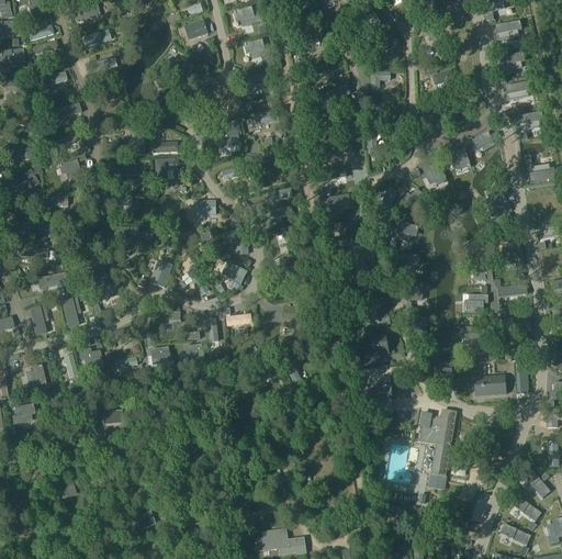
[(0,0),(0,9),(10,8),(9,0),(4,1),(4,0),(0,0)]
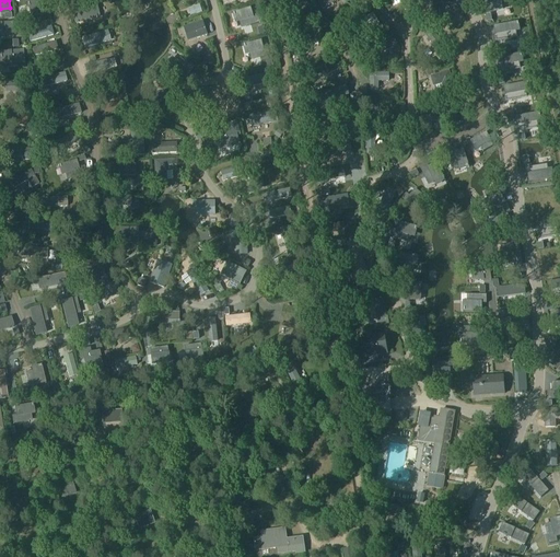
[(27,0),(31,11),(41,8),(38,0),(27,0)]
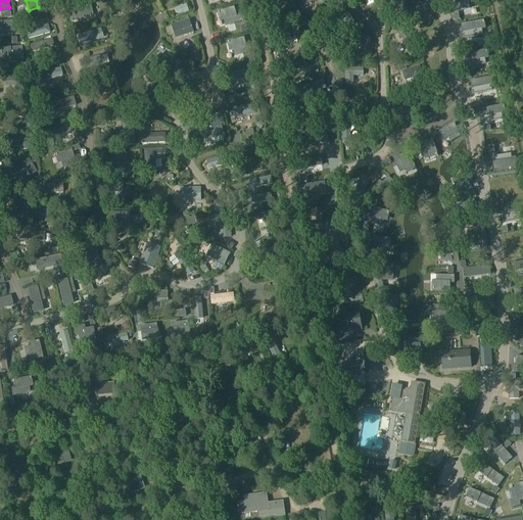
[(93,14),(89,0),(86,0),(67,5),(70,19),(93,14)]
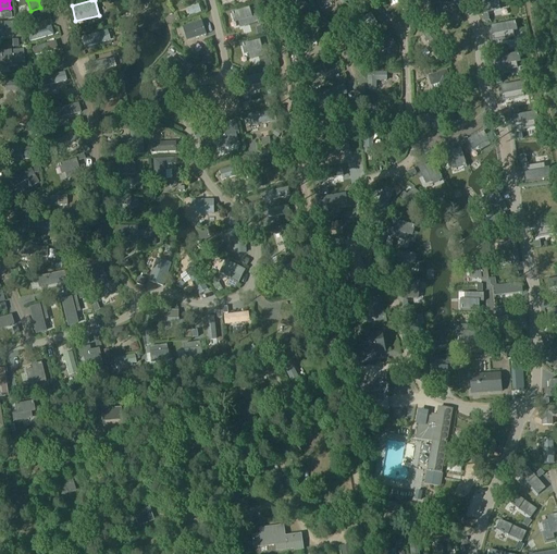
[(485,0),(486,1),(481,1),(482,9),(499,7),(498,0),(485,0)]
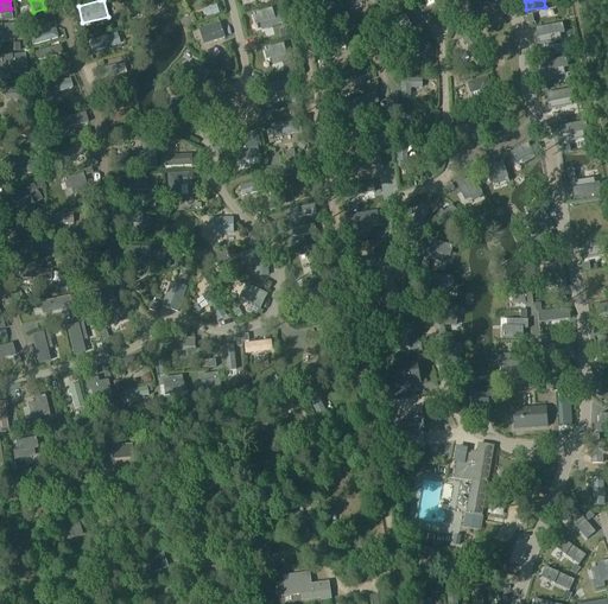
[(271,24),(272,25),(283,21),(279,13),(273,16),(270,6),(253,11),(254,14),(255,14),(258,20),(261,19),(264,26),(271,24)]
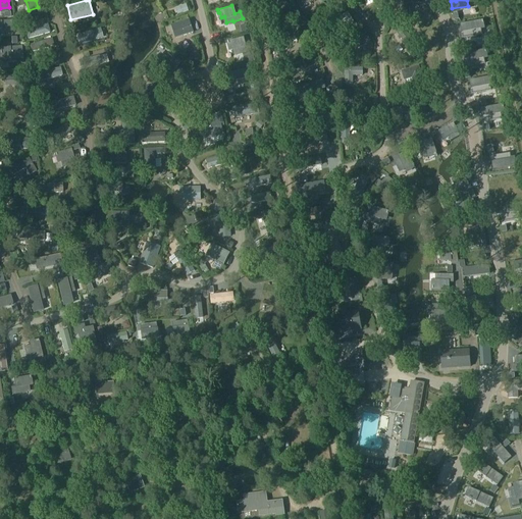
[(348,10),(331,20),(334,26),(343,20),(352,15),(348,10)]
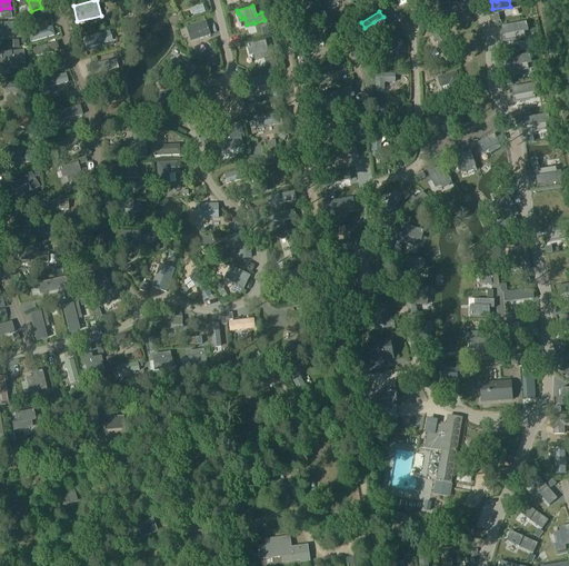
[(206,19),(187,25),(191,40),(211,33),(206,19)]
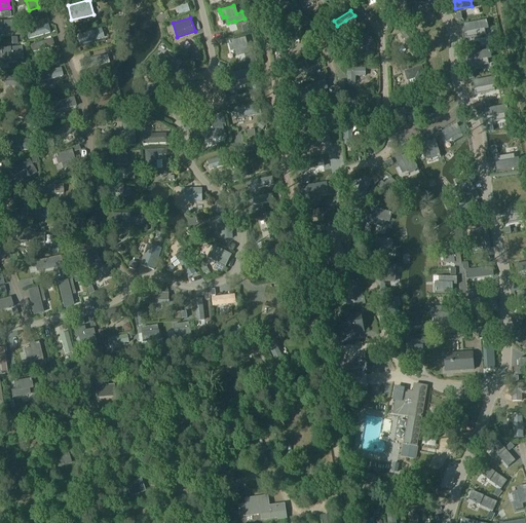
[(12,19),(0,20),(0,32),(13,31),(12,19)]
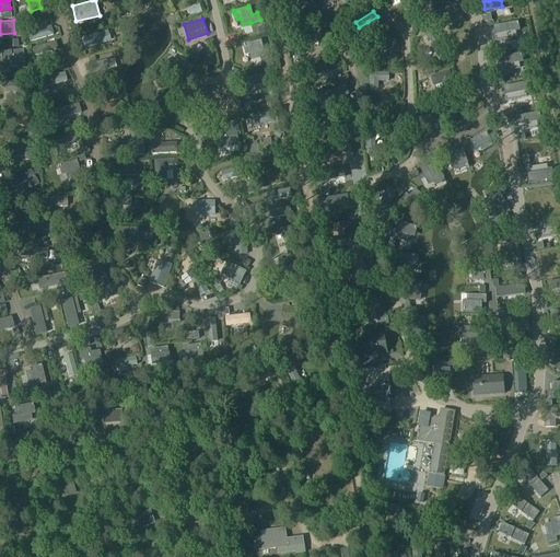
[(518,27),(517,20),(494,24),(496,33),(494,33),(496,38),(516,34),(516,28),(518,27)]
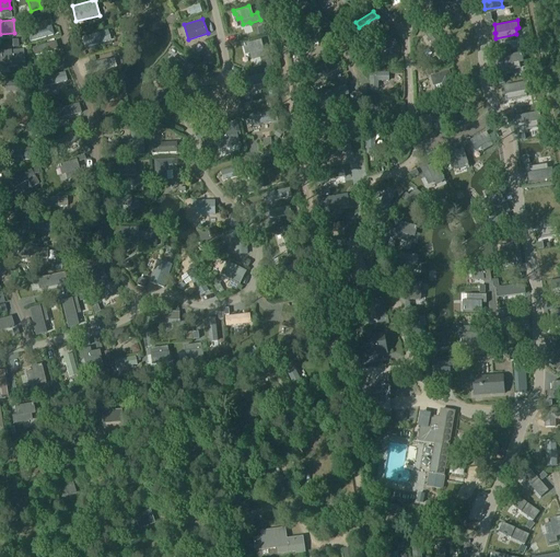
[(50,24),(27,31),(30,39),(54,33),(50,24)]
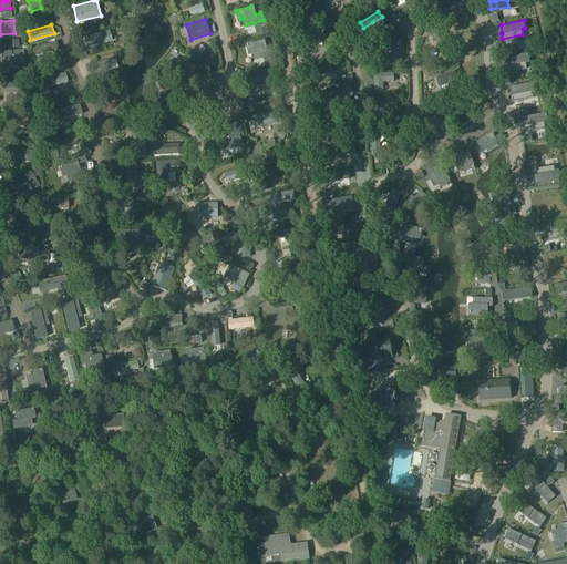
[(437,27),(431,32),(443,51),(451,45),(437,27)]
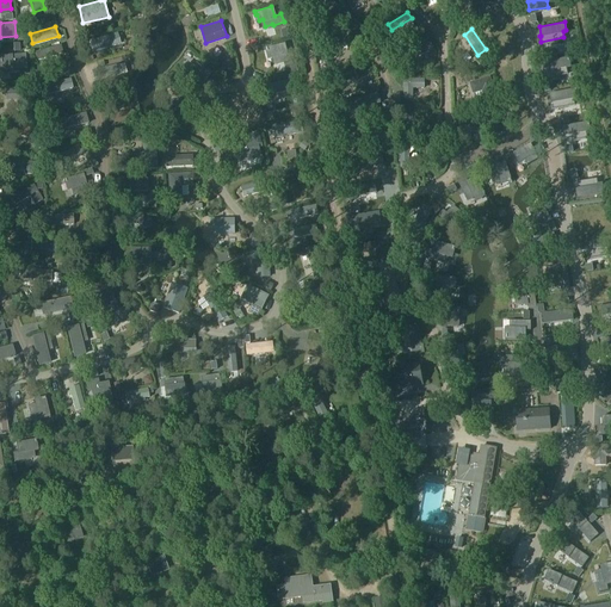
[(351,31),(322,36),(325,48),(353,43),(351,31)]
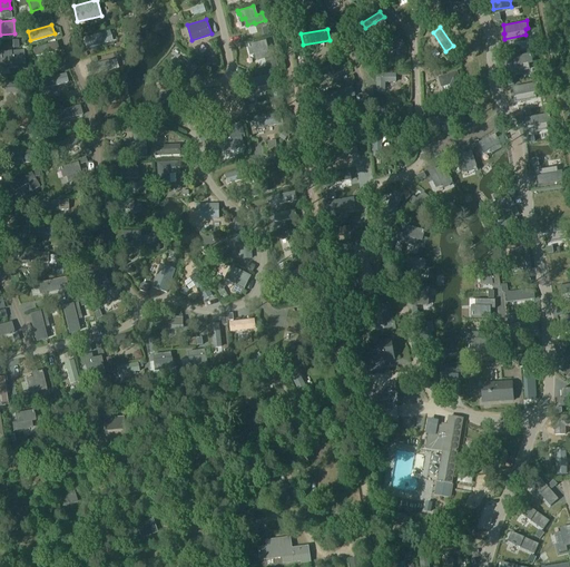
[(105,31),(82,37),(86,47),(107,40),(105,31)]
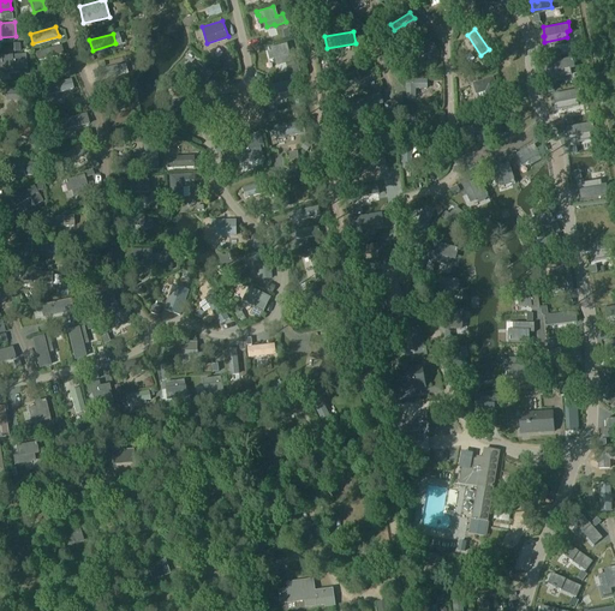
[(433,40),(411,49),(413,58),(436,47),(433,40)]
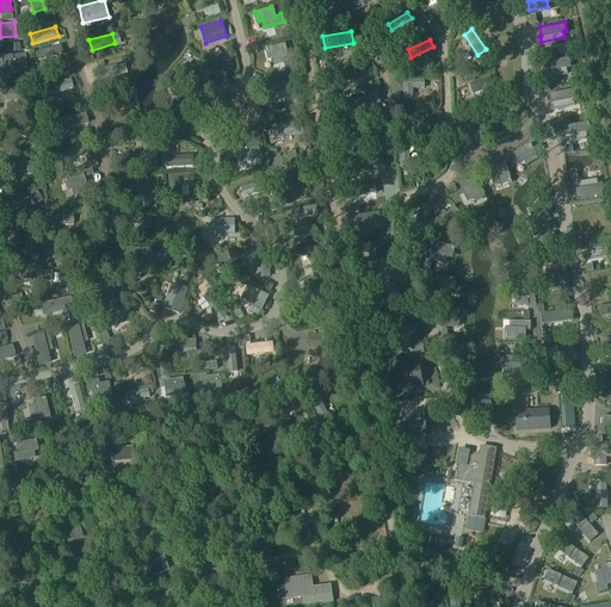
[(284,60),(295,57),(292,49),(285,51),(283,42),(266,47),(267,50),(269,49),(270,55),(275,54),(276,61),(284,60)]
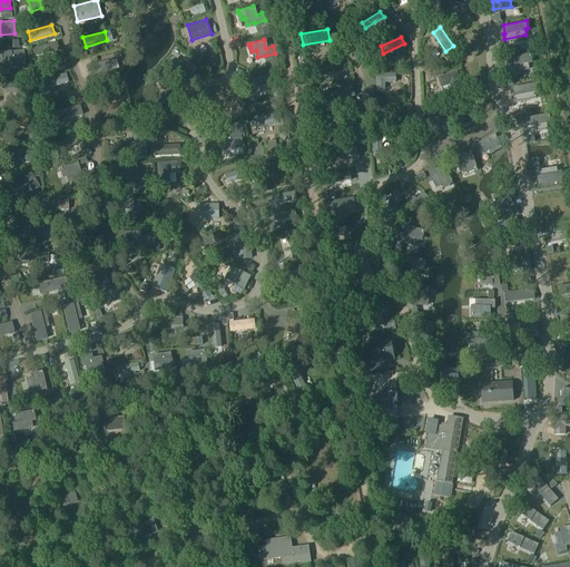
[(57,40),(32,47),(35,54),(48,50),(55,49),(59,48),(57,40)]
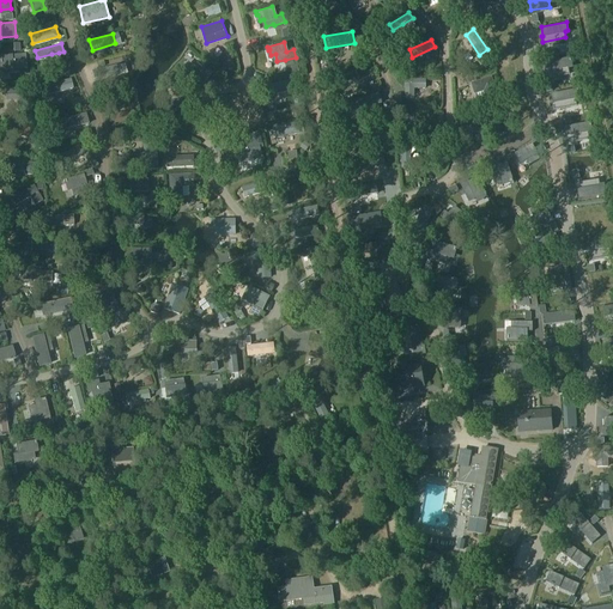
[(351,46),(340,47),(340,58),(351,58),(351,46)]
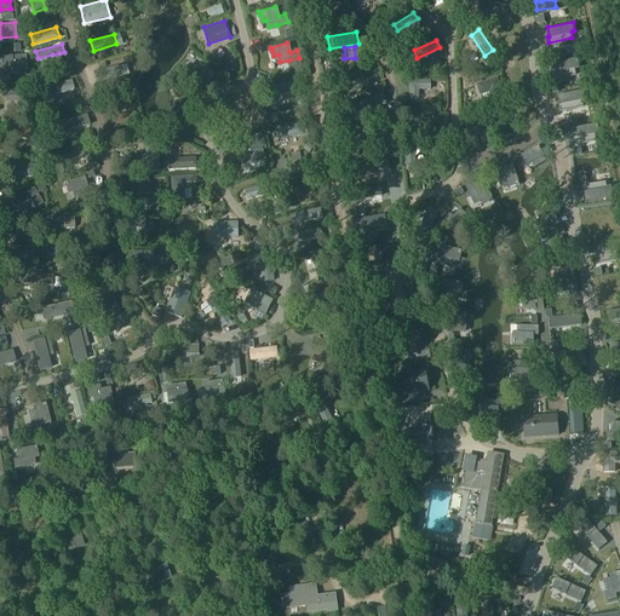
[(0,53),(0,63),(0,69),(28,67),(27,51),(0,53)]
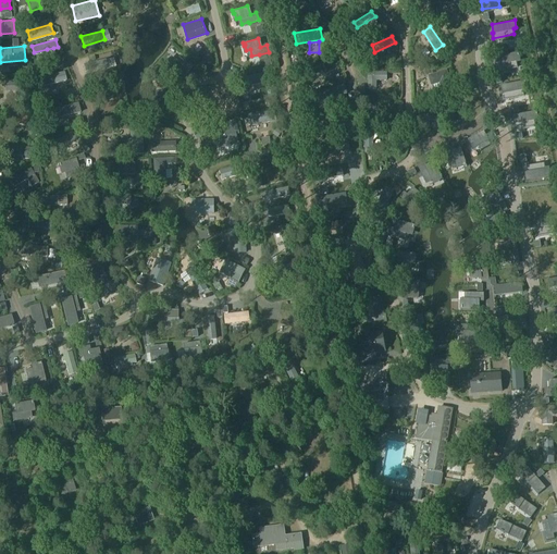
[(192,53),(198,58),(202,52),(196,47),(192,53)]
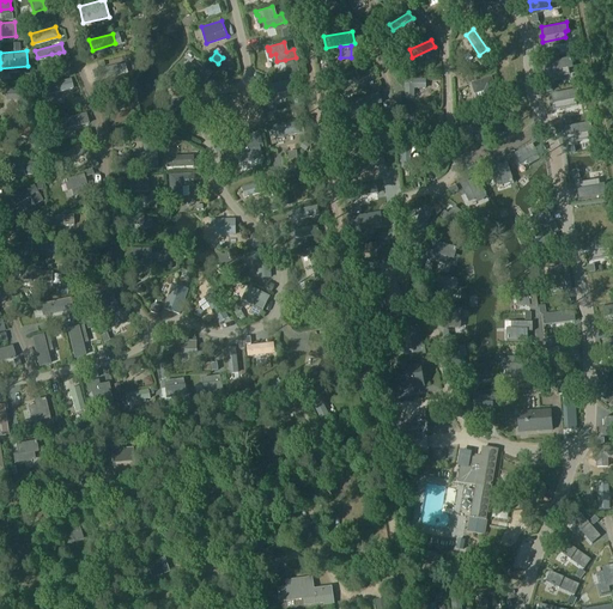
[(571,65),(570,55),(545,60),(546,71),(545,71),(546,77),(570,72),(569,66),(571,65)]
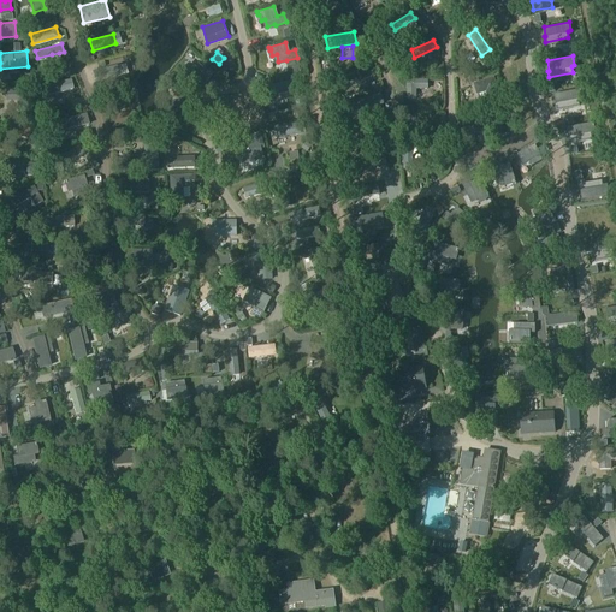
[(208,77),(190,59),(183,67),(195,78),(189,84),(195,90),(208,77)]
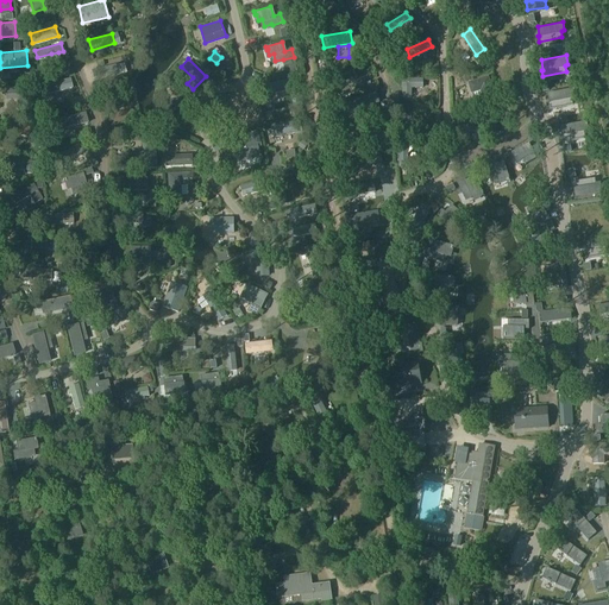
[(118,62),(92,68),(94,79),(120,71),(118,62)]
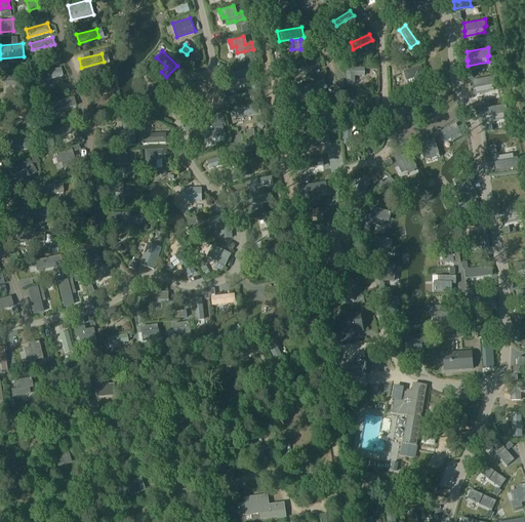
[(313,54),(289,69),(296,80),(304,76),(300,72),(317,62),(313,54)]
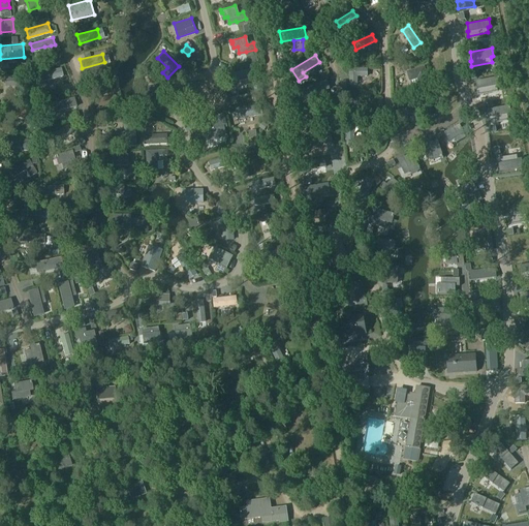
[(425,64),(406,69),(409,80),(411,79),(417,78),(421,88),(422,89),(431,87),(425,64)]
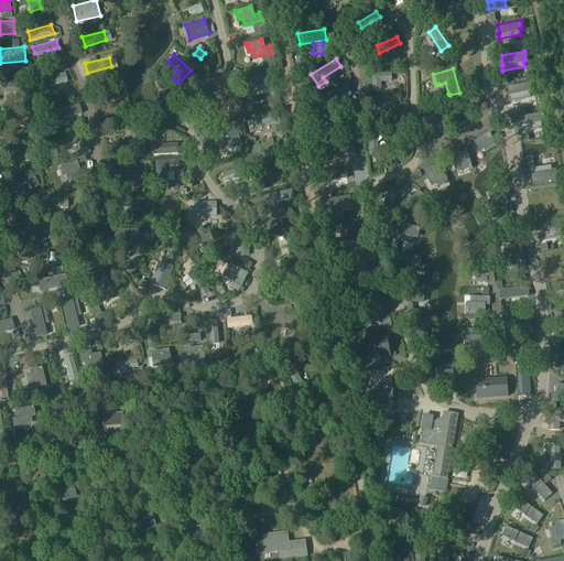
[(65,71),(42,76),(44,85),(67,79),(65,71)]
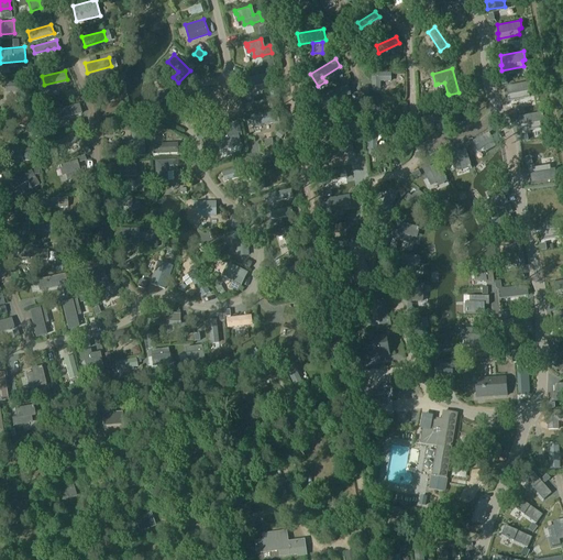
[(274,70),(246,77),(250,86),(251,86),(258,84),(277,79),(274,70)]
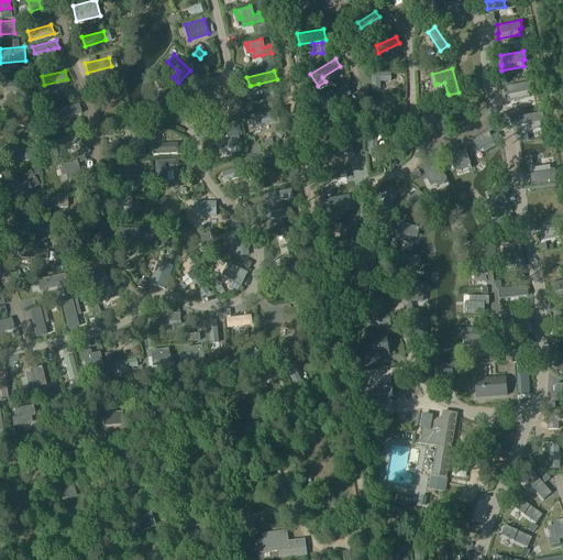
[(373,72),(373,87),(379,87),(379,78),(390,78),(390,72),(373,72)]
